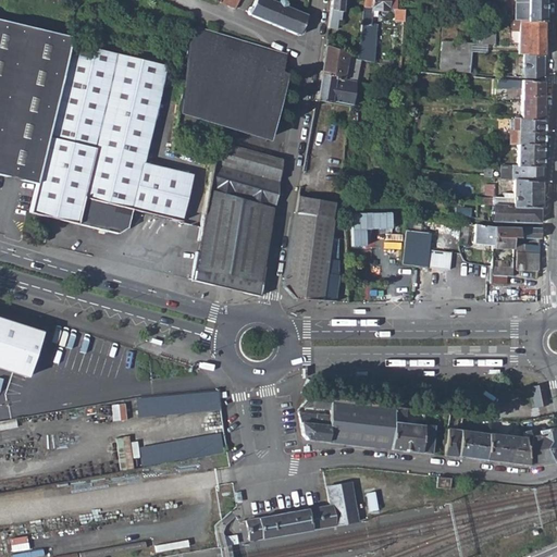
[(247,11),(248,14),(298,35),(301,34),(304,29),(302,26),(306,17),(285,9),(285,7),(284,3),(280,2),(276,3),(276,5),(261,0),(254,0),(250,10),(247,11)]
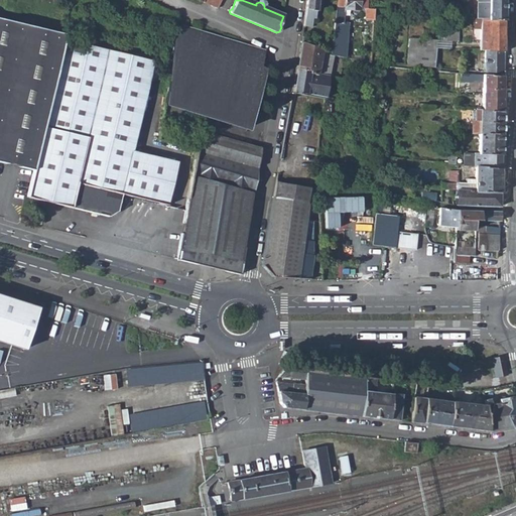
[(304,0),(301,27),(310,27),(311,18),(314,18),(316,0),(304,0)]
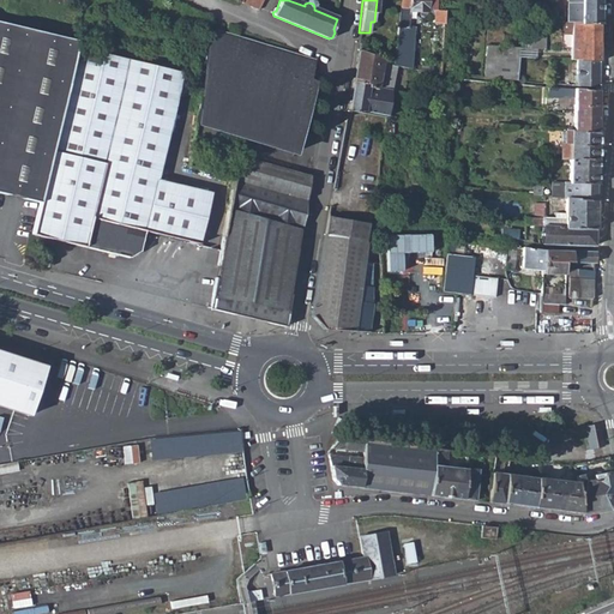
[(402,0),(396,46),(404,47),(408,20),(409,20),(410,10),(428,11),(429,10),(437,10),(437,0),(402,0)]
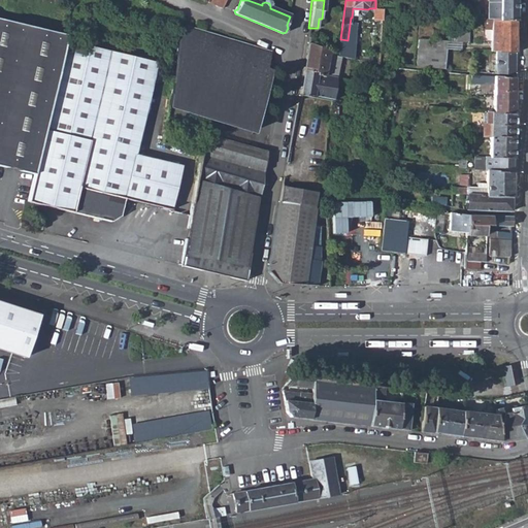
[(516,22),(516,0),(486,0),(486,1),(488,1),(488,19),(516,22)]
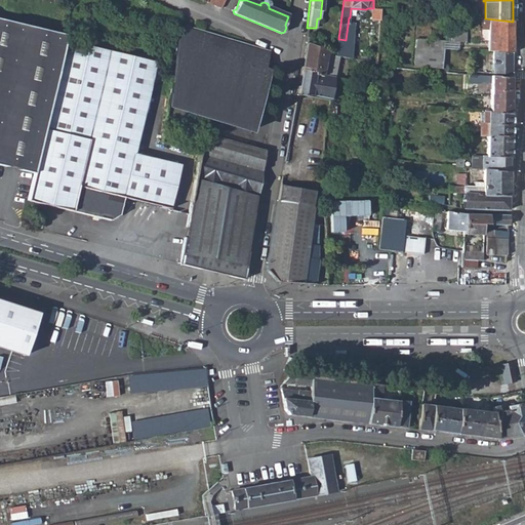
[(513,53),(513,22),(485,18),(469,17),(468,25),(481,27),(481,29),(489,30),(487,52),(492,52),(513,53)]
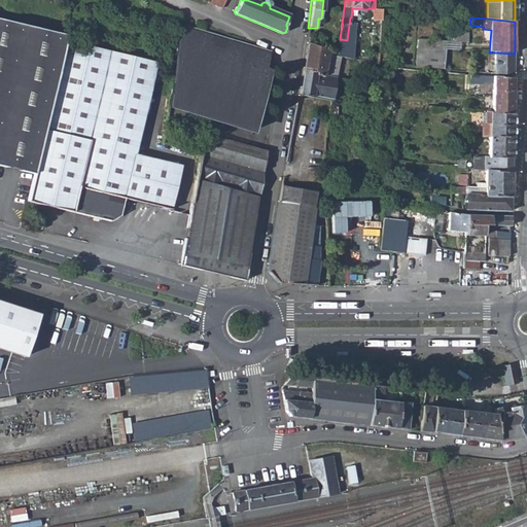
[(0,165),(35,173),(65,39),(67,35),(0,19),(0,165)]
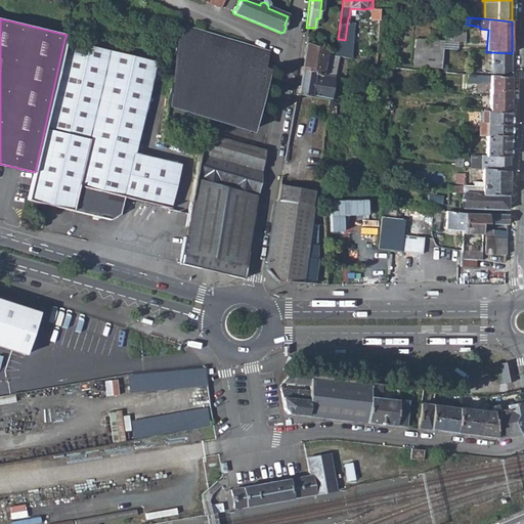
[(263,50),(181,24),(168,104),(251,130),(266,82),(259,79),(262,70),(259,70),(262,60),(260,60),(263,50)]
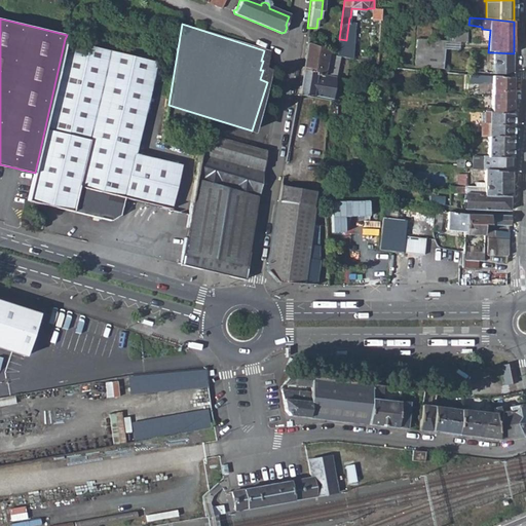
[(467,35),(467,28),(449,26),(448,33),(450,34),(448,41),(463,42),(464,35),(467,35)]
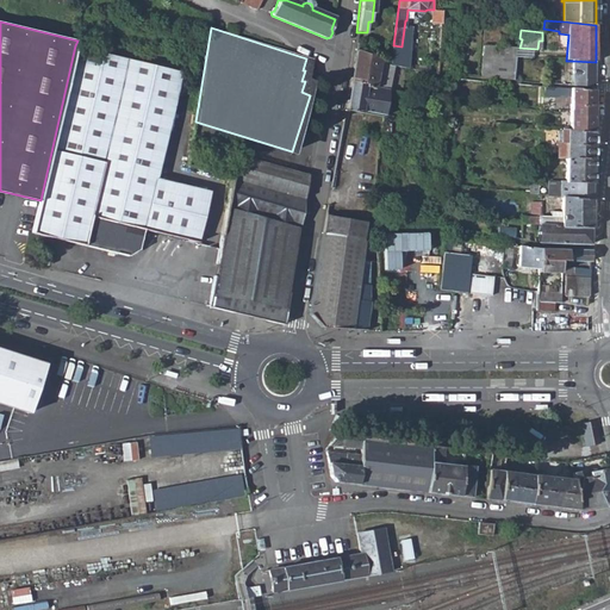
[(182,72),(75,45),(41,200),(33,232),(131,255),(141,249),(144,229),(201,242),(212,191),(157,178),(182,72)]
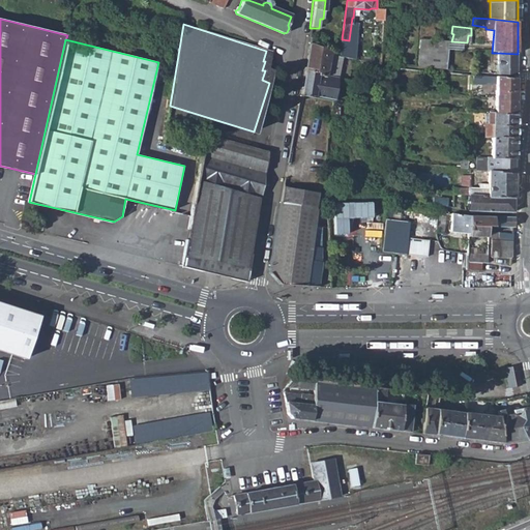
[(307,43),(303,69),(317,71),(317,74),(336,79),(340,56),(307,43)]
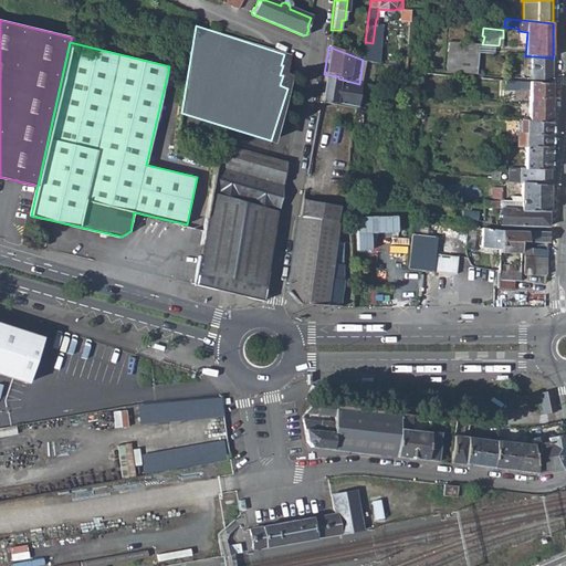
[(364,52),(363,60),(373,62),(373,53),(364,52)]
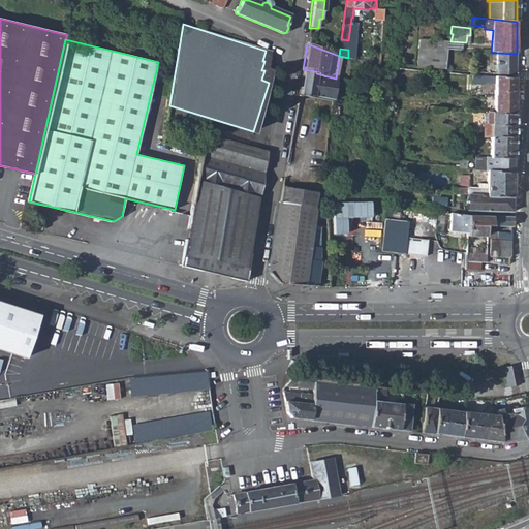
[(430,50),(417,49),(416,64),(429,65),(430,50)]
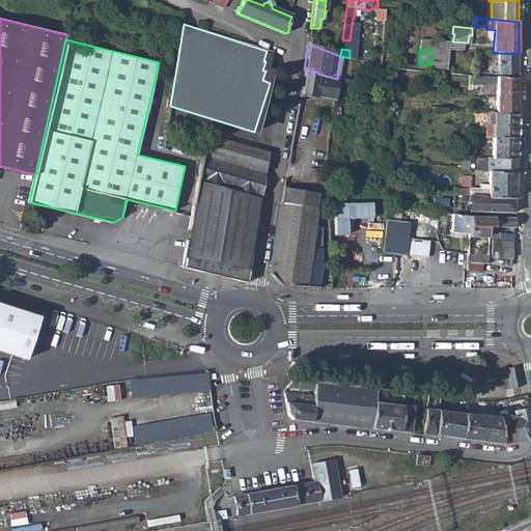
[(266,71),(262,80),(270,83),(279,55),(267,51),(263,61),(266,61),(262,71),(266,71)]
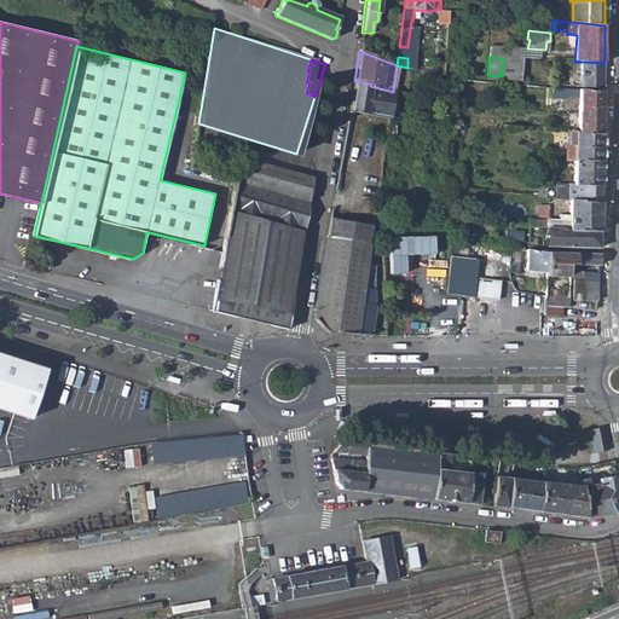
[(603,88),(605,63),(580,62),(580,86),(603,88)]
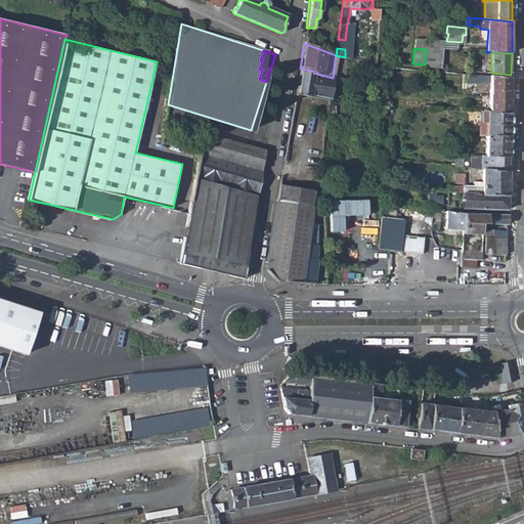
[(476,72),(486,73),(486,69),(483,69),(483,64),(476,63),(476,72)]
